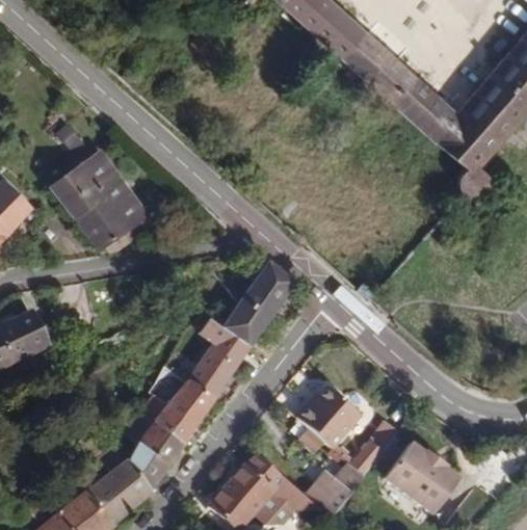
[(347,76),(378,42),(332,0),(263,0),(262,1),(261,0),(244,0),(235,12),(254,29),(271,9),(347,76)]
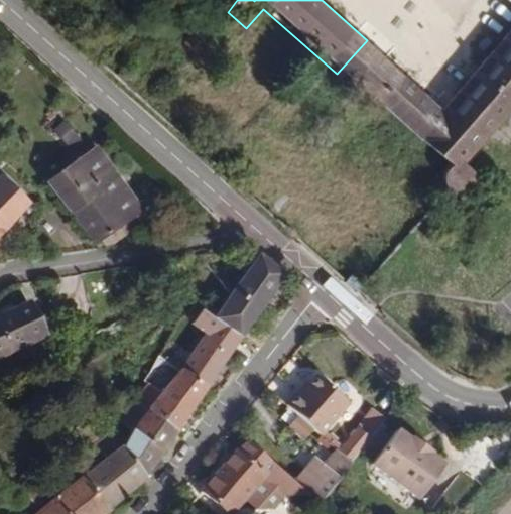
[(367,40),(337,74),(464,187),(458,189),(453,197),(451,205),(451,208),(454,213),(458,217),(466,220),(475,218),(479,215),(483,207),(483,201),(480,193),(472,187),(510,142),(510,66),(460,123),(367,40)]
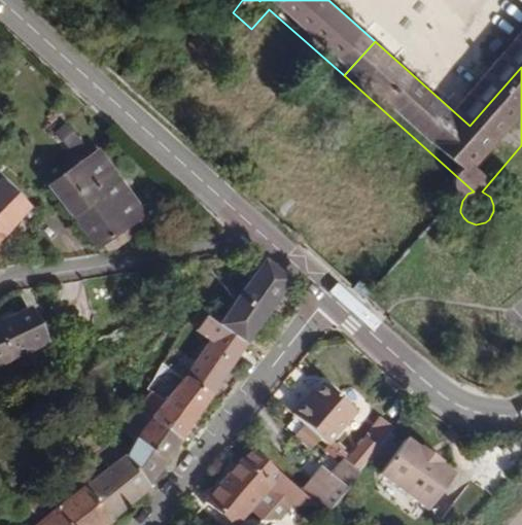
[(77,163),(120,222),(144,208),(102,145),(77,163)]
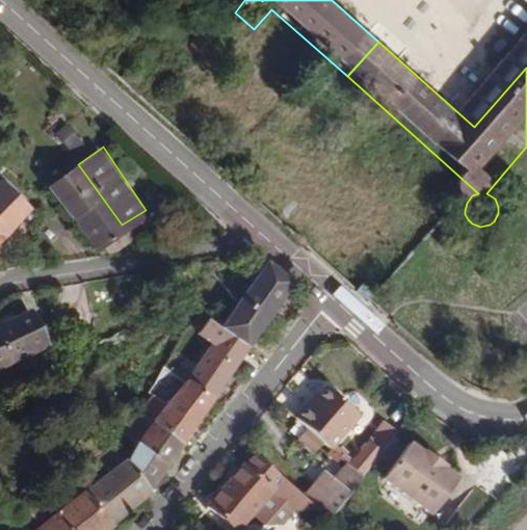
[(131,236),(122,224),(78,164),(49,184),(97,249),(110,247),(131,236)]
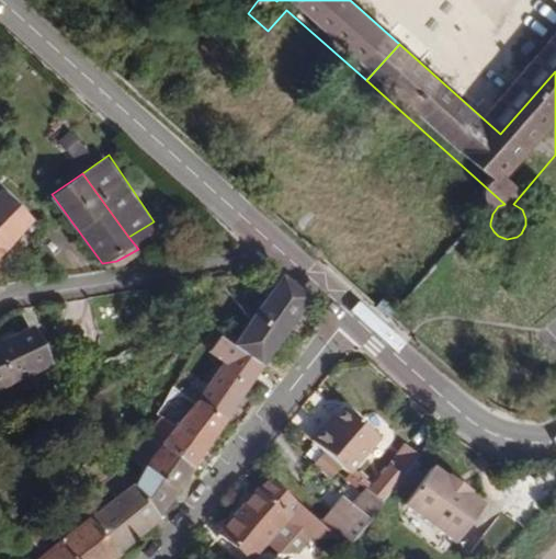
[(0,203),(9,193),(0,184),(0,203)]
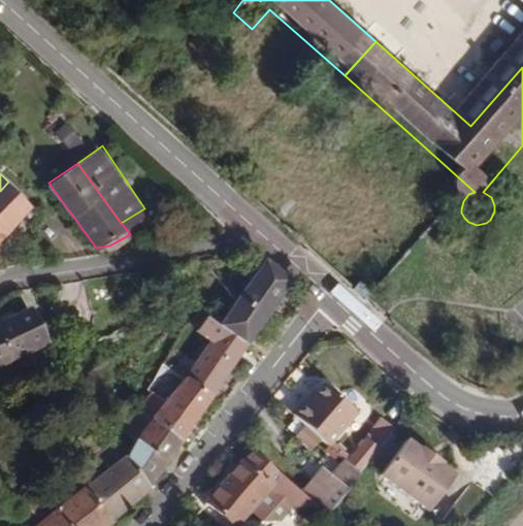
[(8,182),(0,191),(0,242),(33,204),(8,182)]
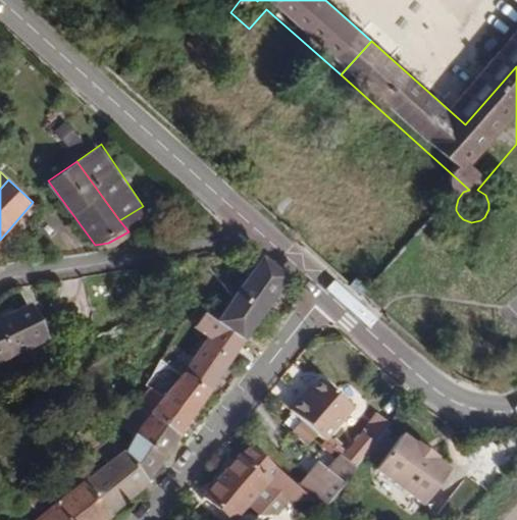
[(219,312),(253,334),(278,300),(298,273),(266,244),(219,312)]
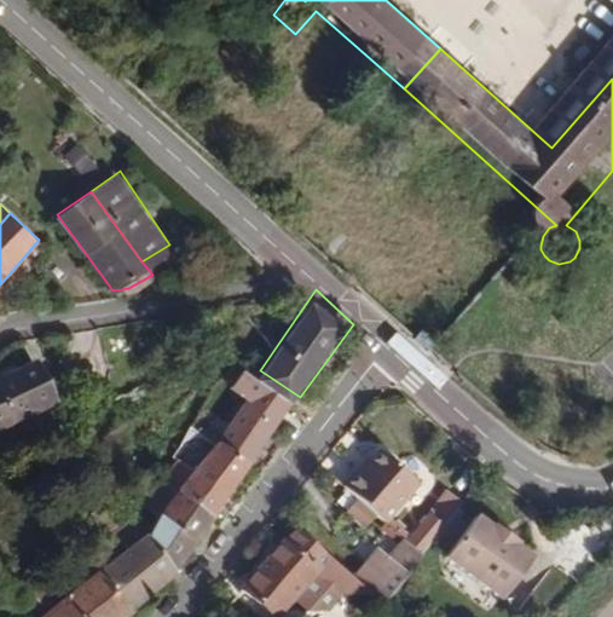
[(0,430),(64,401),(40,352),(0,369),(0,430)]
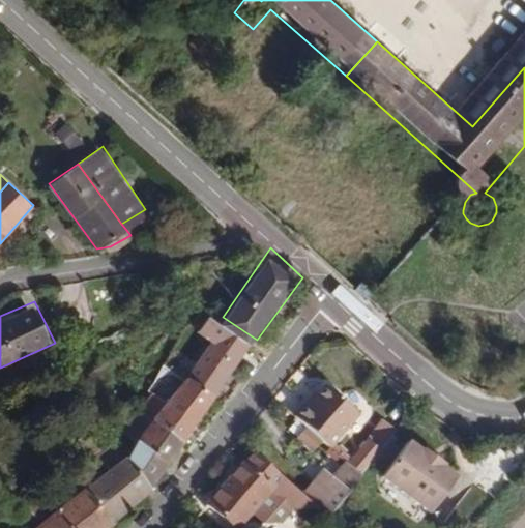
[(257,340),(223,317),(207,305),(200,319),(213,328),(190,365),(179,357),(175,367),(216,397),(257,340)]
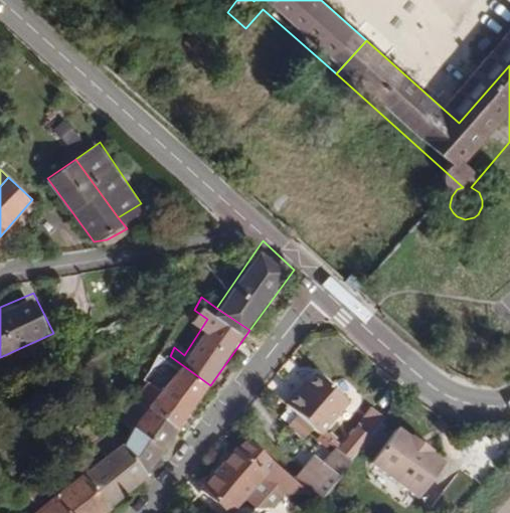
[(133,394),(178,430),(186,417),(210,385),(170,356),(157,346),(152,353),(174,368),(159,390),(144,380),(133,394)]
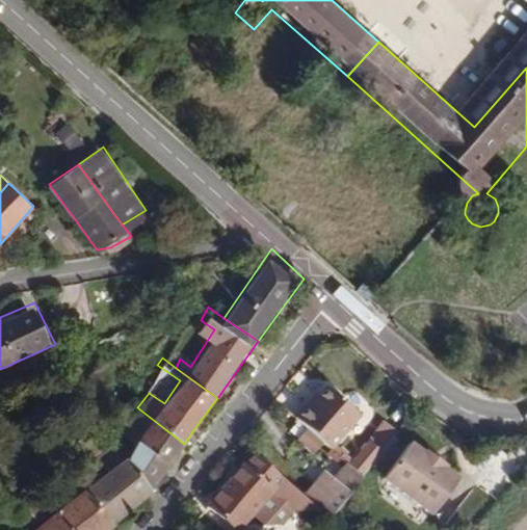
[(301,418),(337,450),(370,413),(337,383),(319,406),(314,402),(301,418)]
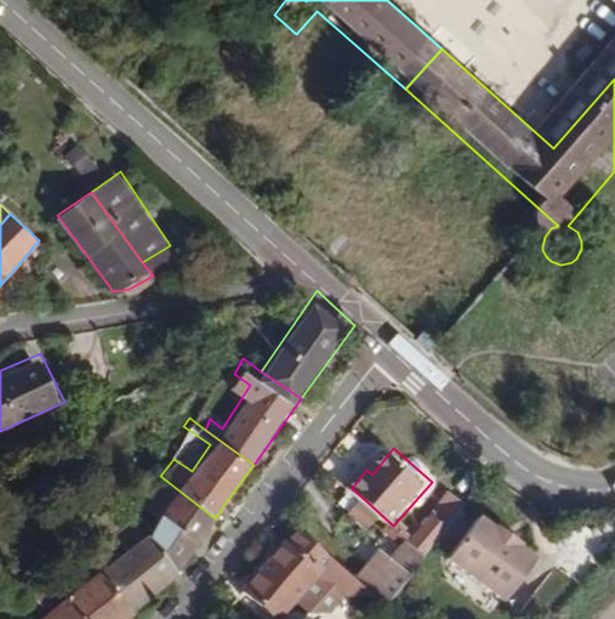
[(187,562),(215,518),(160,476),(141,503),(161,517),(151,533),(187,562)]
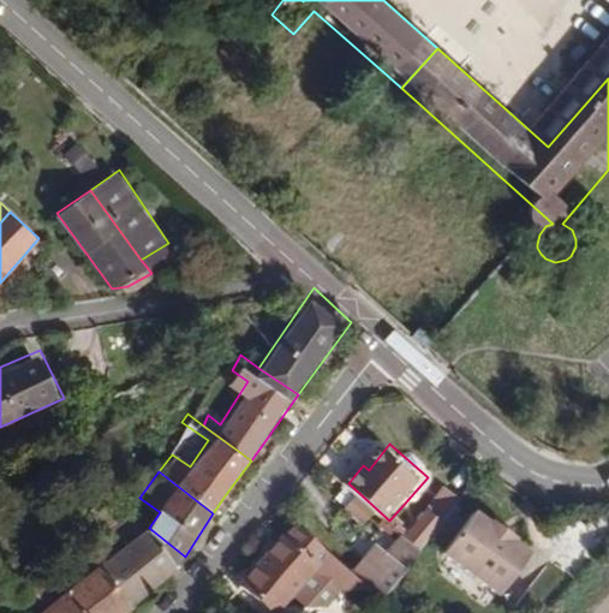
[(435,507),(410,539),(423,551),(449,521),(435,507)]
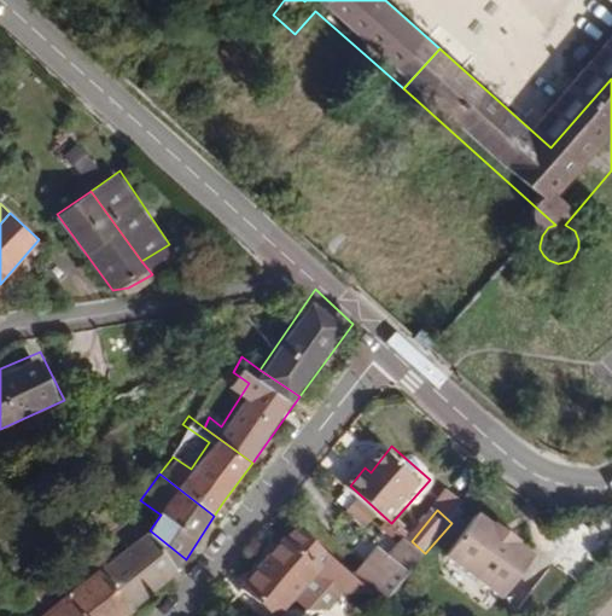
[(496,526),(485,515),(453,553),(506,598),(538,558),(522,547),(528,540),(501,519),(496,526)]
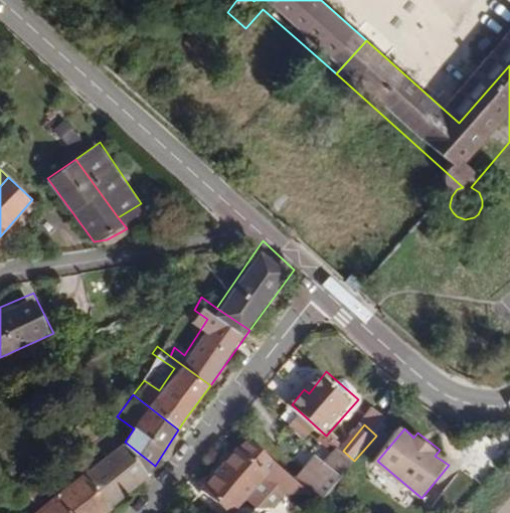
[(237,510),(283,457),(258,435),(237,459),(213,488),(237,510)]
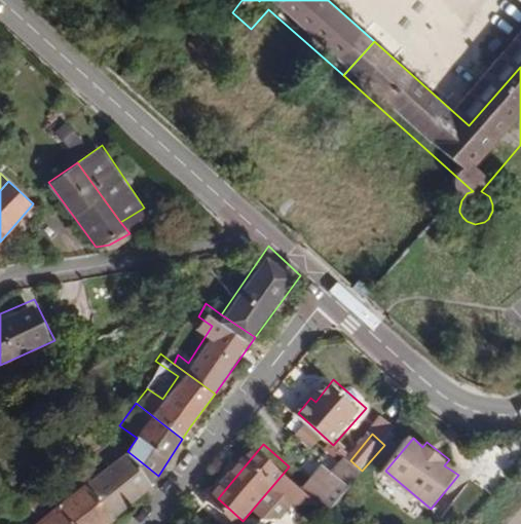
[(127,451),(95,484),(122,510),(158,476),(127,451)]
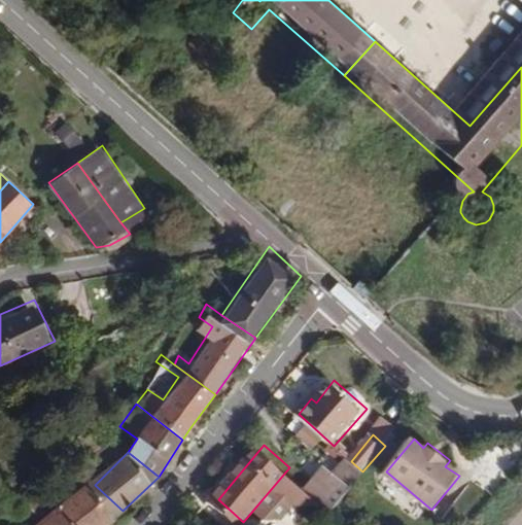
[(362,471),(351,461),(342,473),(336,466),(316,492),(334,508),(362,471)]
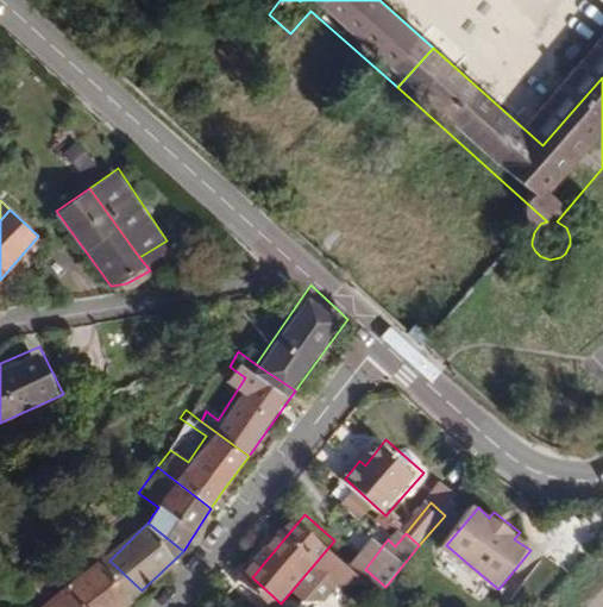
[(124,606),(142,590),(110,561),(62,606),(124,606)]
